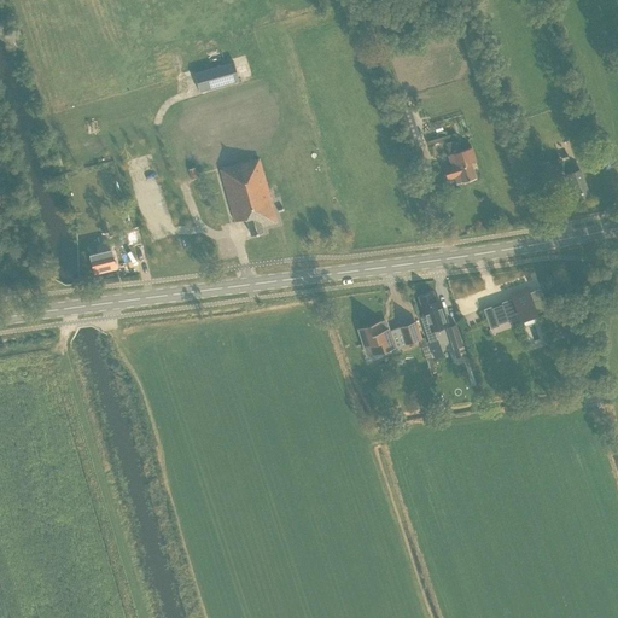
[(194,74),(199,92),(239,81),(233,63),(194,74)]
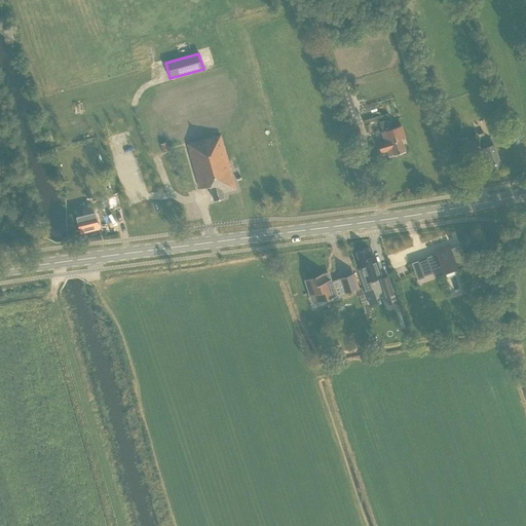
[(384,142),(378,144),(381,153),(387,151),(389,156),(393,155),(405,152),(401,138),(405,137),(402,126),(390,129),(388,121),(380,123),(383,132),(381,133),(384,142)]
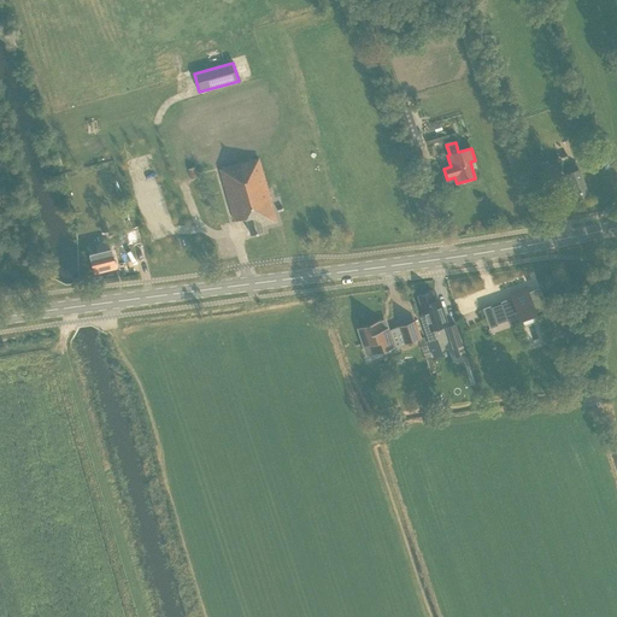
[(262,227),(276,222),(259,159),(221,170),(235,222),(246,218),(251,235),(263,231),(262,227)]
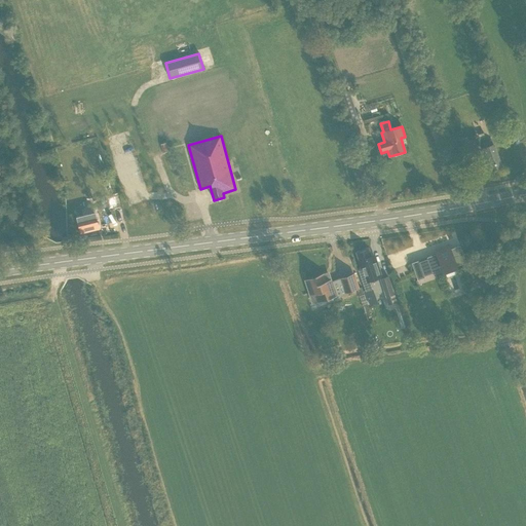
[(463,156),(472,153),(466,138),(458,141),(463,156)]
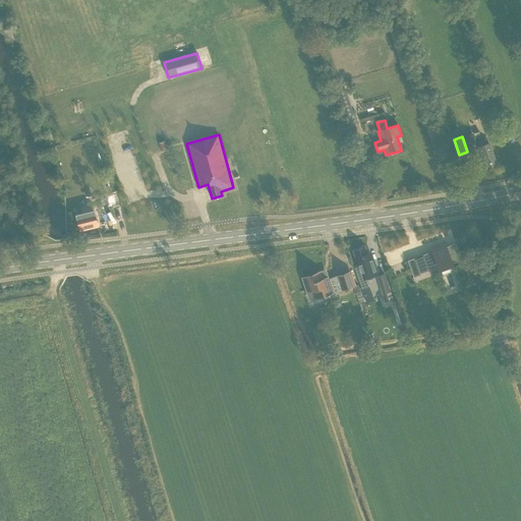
[(487,168),(497,165),(488,143),(479,147),(487,168)]
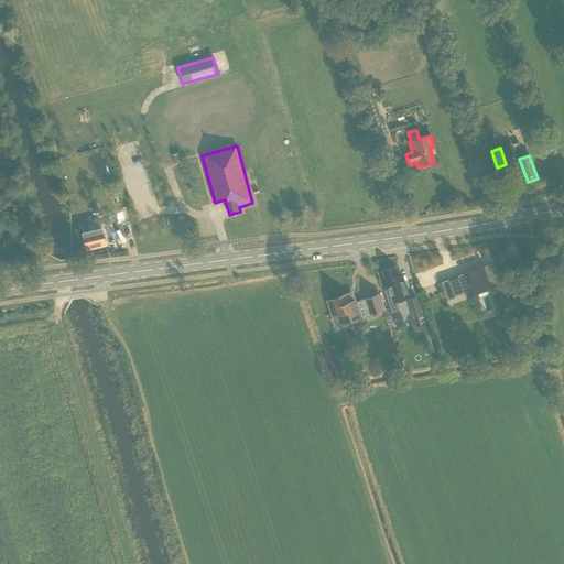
[(89,231),(83,232),(87,250),(106,246),(101,228),(100,223),(88,225),(89,231)]
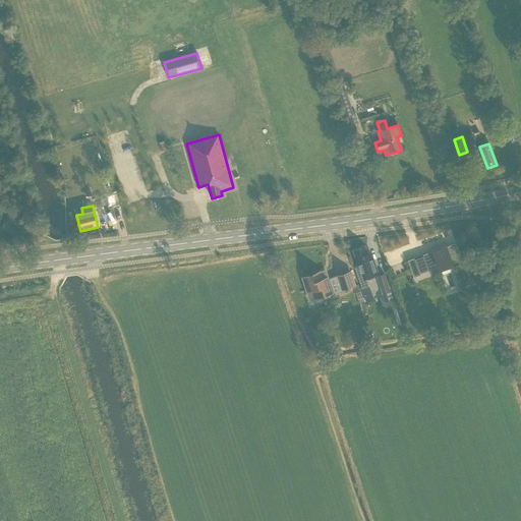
[(453,244),(422,255),(428,272),(458,262),(459,265),(458,265),(464,281),(474,277),(466,258),(461,261),(456,243),(453,244)]
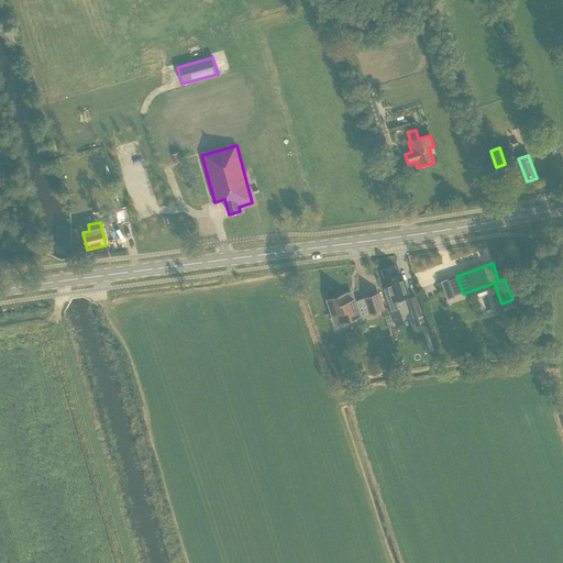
[(395,300),(407,296),(403,283),(401,283),(398,275),(396,276),(393,268),(383,272),(386,280),(385,282),(387,288),(383,289),(390,312),(398,310),(395,301),(395,300)]
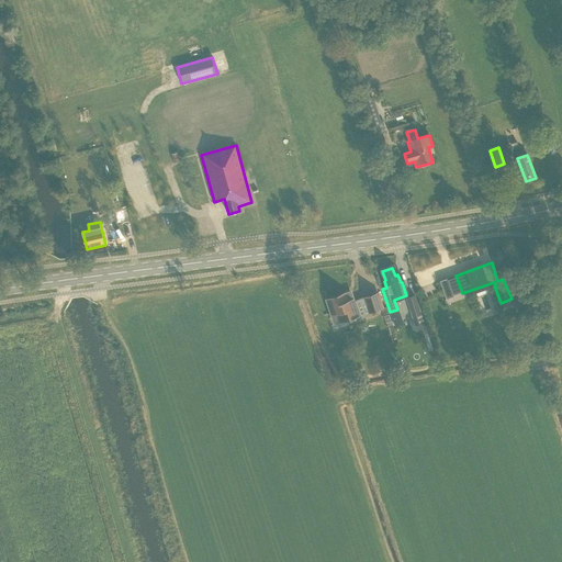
[(448,278),(440,281),(446,300),(454,296),(448,278)]
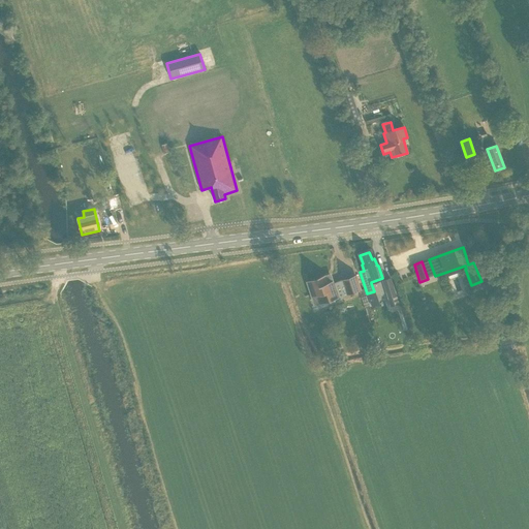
[(327,283),(324,277),(308,283),(312,296),(317,293),(320,304),(359,291),(354,277),(333,284),(332,282),(327,283)]
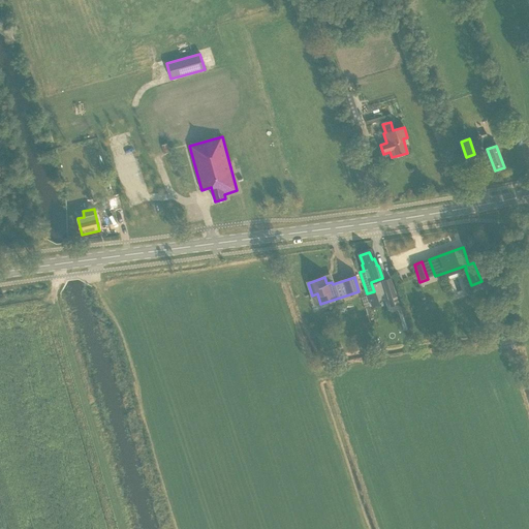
[(389,297),(397,294),(392,278),(383,280),(389,297)]
